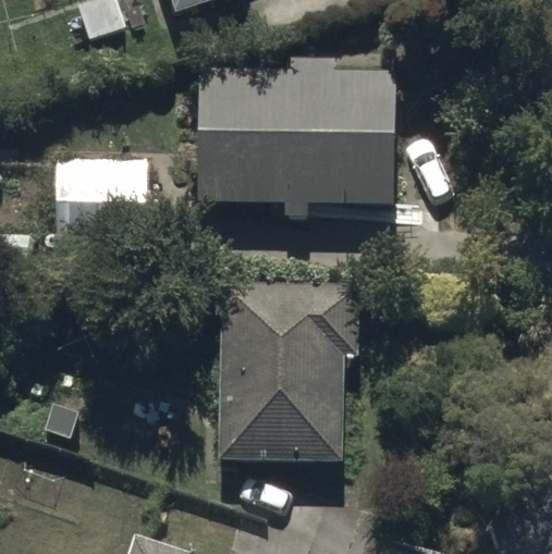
[(172,0),(176,10),(208,0),(172,0)]
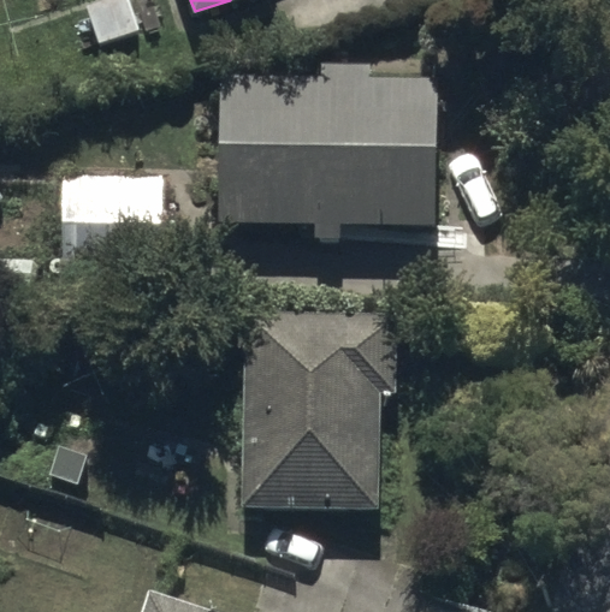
[(321,76),(219,75),(217,223),(312,225),(311,239),(342,241),(342,225),(433,226),(437,77),(367,76),(367,65),(323,64),(321,76)]
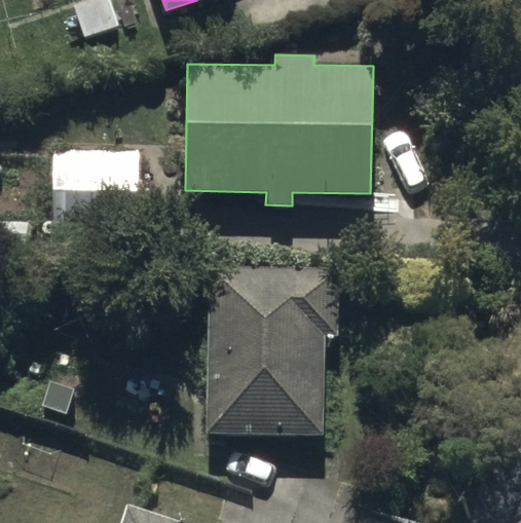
[(139,150),(50,150),(50,235),(139,235),(139,150)]
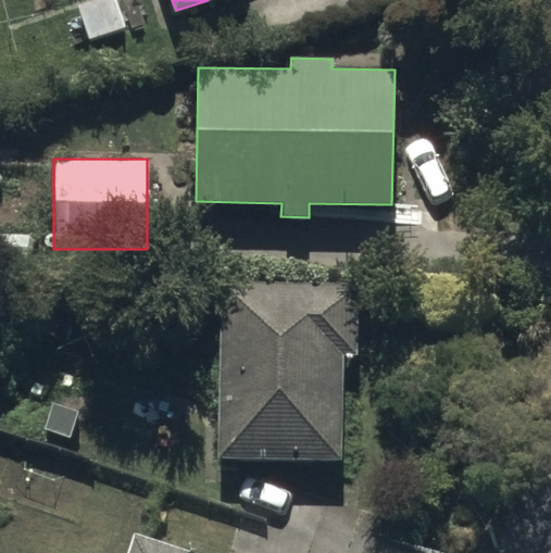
[(355,281),(218,279),(216,460),(342,462),(343,354),(354,354),(355,281)]
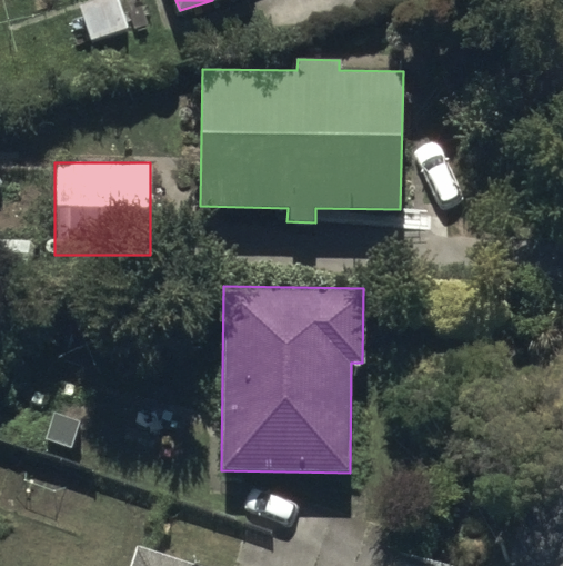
[(204,565),(138,544),(130,565),(204,565)]
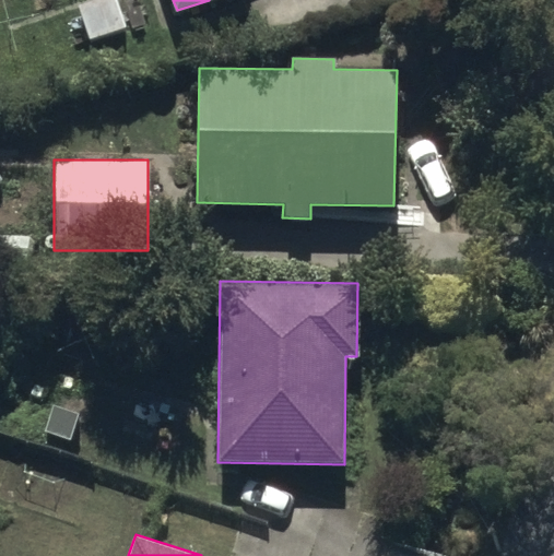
All buildings are outlined.
